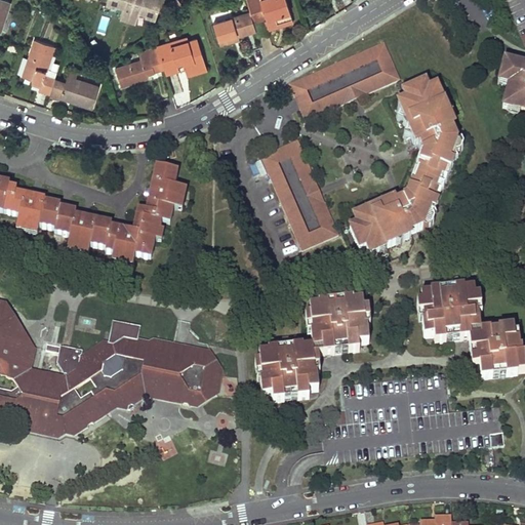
[(10,0),(7,0),(0,0),(0,17),(3,19),(10,0)]
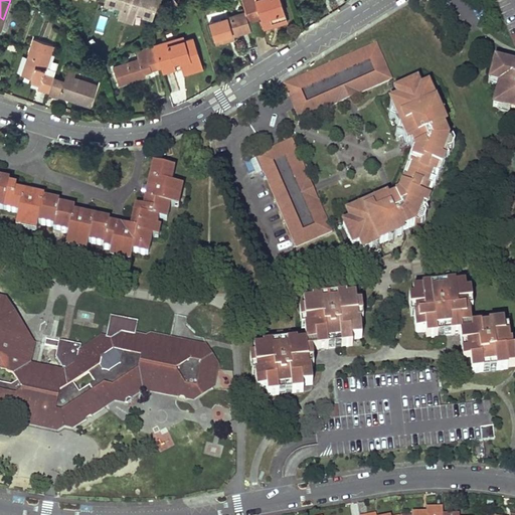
[(104,0),(104,2),(121,6),(118,17),(133,21),(136,12),(153,18),(159,0),(104,0)]
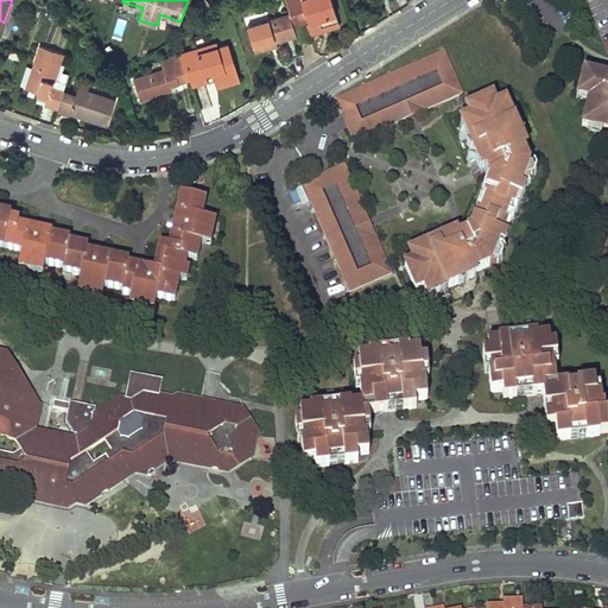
[(285,0),(290,13),(295,29),(306,24),(310,35),(322,32),(321,27),(339,21),(331,0),(285,0)]
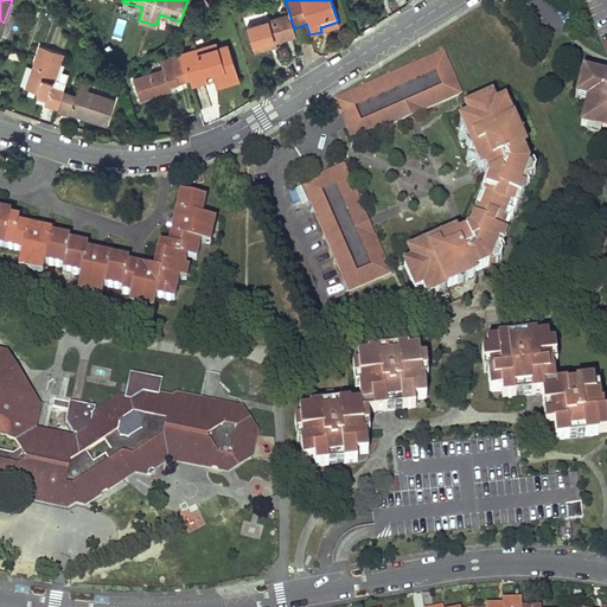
[(289,13),(247,26),(254,45),(275,38),(276,42),(296,34),(294,29),(289,13)]
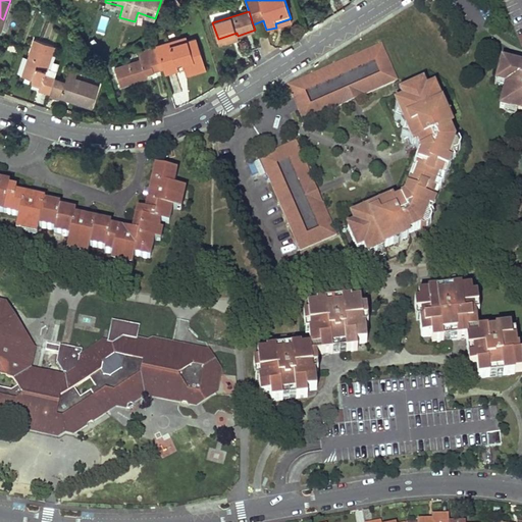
[(275,23),(276,28),(292,22),(291,18),(275,23)]
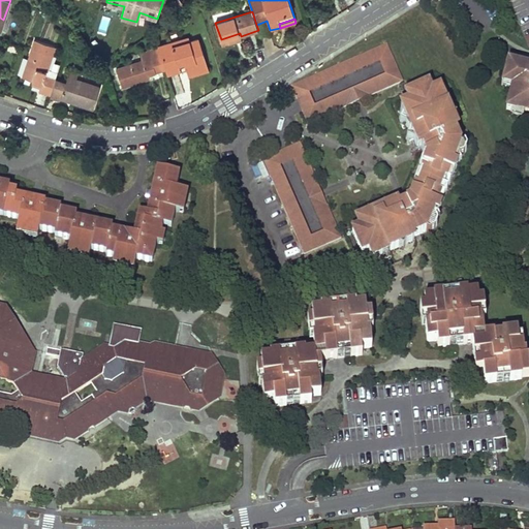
[(240,33),(221,39),(223,45),(235,42),(242,40),(241,36),(240,33)]
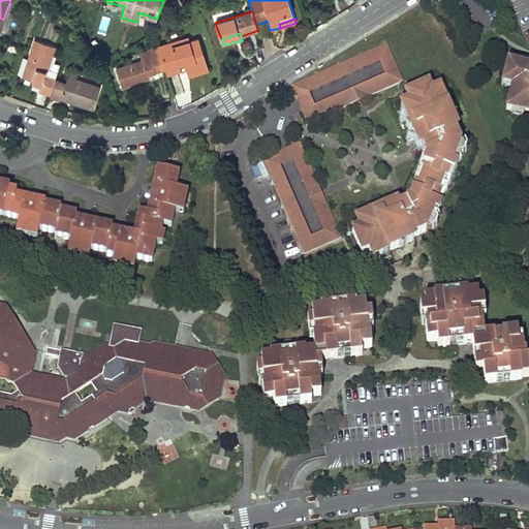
[(188,36),(172,41),(174,45),(190,40),(188,36)]
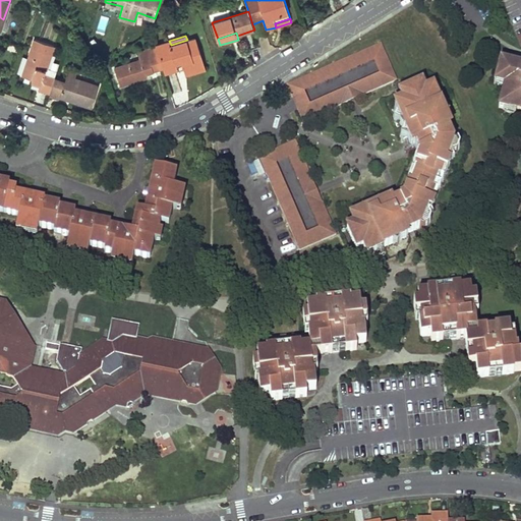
[(205,67),(195,38),(187,40),(171,45),(169,41),(156,44),(157,46),(163,66),(164,68),(183,62),(186,73),(194,71),(205,67)]
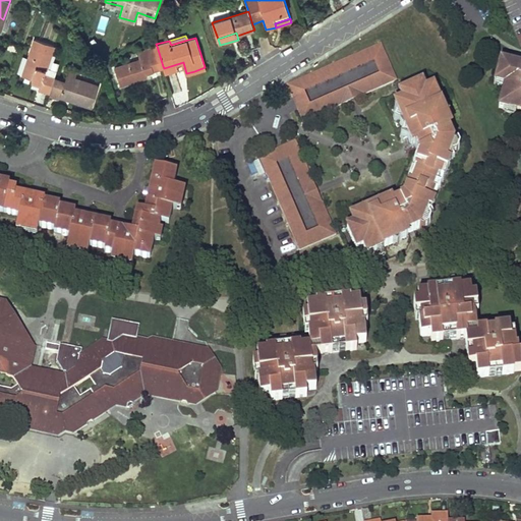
[(54,45),(35,39),(22,74),(41,81),(39,89),(50,92),(55,76),(45,73),(54,45)]
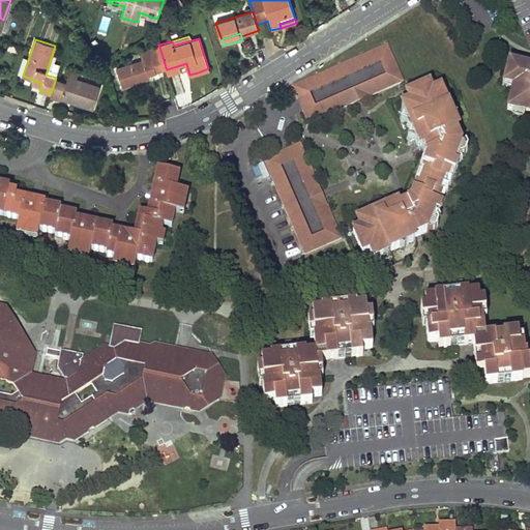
[(359,99),(403,81),(387,43),(293,85),(301,105),(308,122),(359,99)]
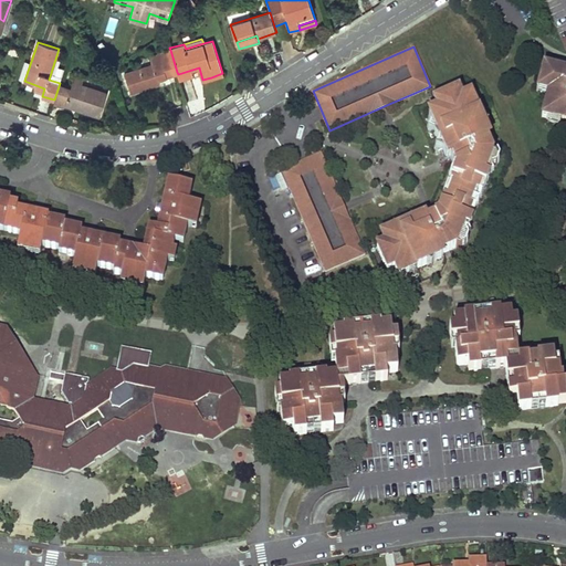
[(153,64),(126,73),(132,93),(154,85),(160,82),(159,79),(177,72),(170,50),(150,56),(153,64)]
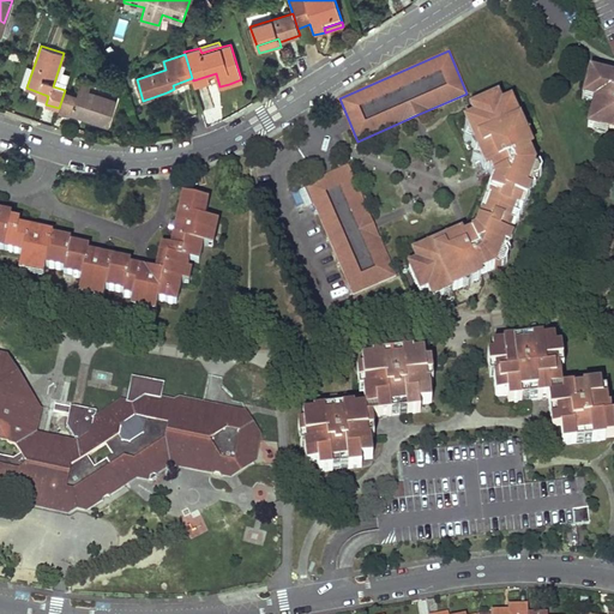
[(600,78),(587,74),(582,91),(595,95),(593,101),(585,126),(593,128),(601,124),(607,126),(613,127),(613,77),(601,73),(600,78)]
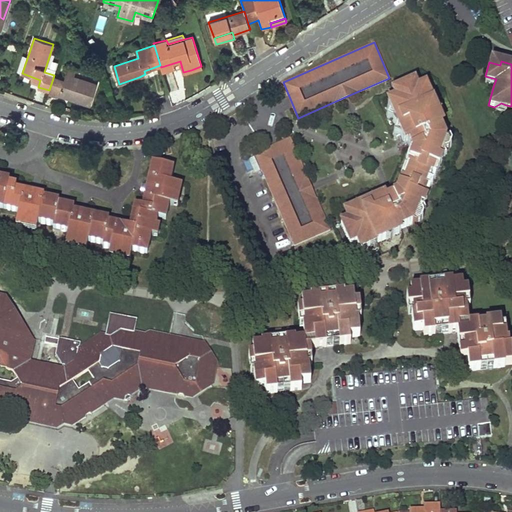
[(63,79),(54,75),(49,90),(78,100),(91,105),(98,84),(74,75),(65,73),(63,79)]
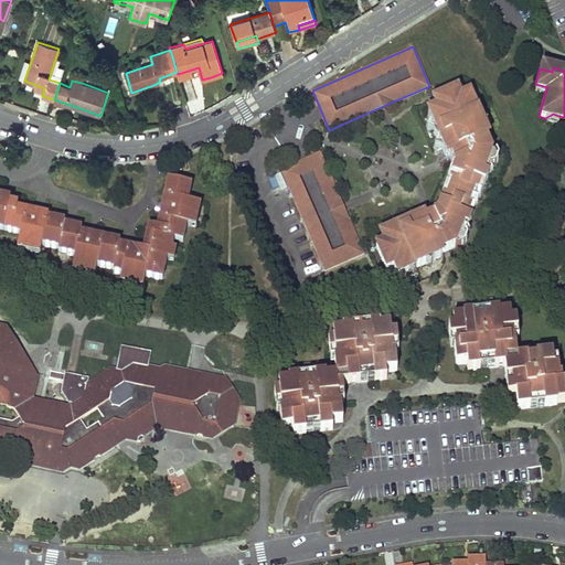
[(465,91),(459,93),(457,86),(433,97),(436,104),(432,106),(429,112),(432,118),(437,120),(439,125),(436,127),(439,136),(444,135),(446,139),(444,144),(445,146),(447,151),(451,152),(454,157),(455,159),(457,164),(450,179),(454,180),(450,189),(471,196),(473,190),(477,190),(481,181),(486,182),(489,173),(484,171),(488,164),(491,166),(496,163),(498,157),(496,151),(491,150),(489,144),(486,138),(487,132),(484,126),(479,124),(478,119),(481,118),(477,109),(473,110),(471,105),(473,100),(470,93),(465,91)]
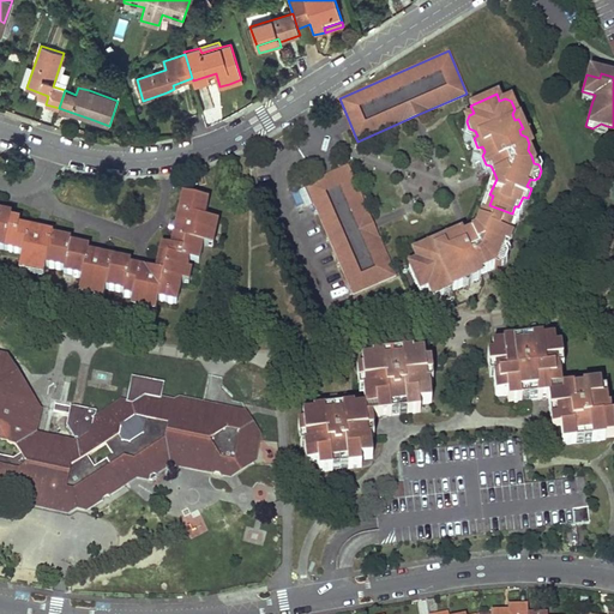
[(373,221),(348,164),(327,174),(306,184),(354,293),(397,274),(373,221)]
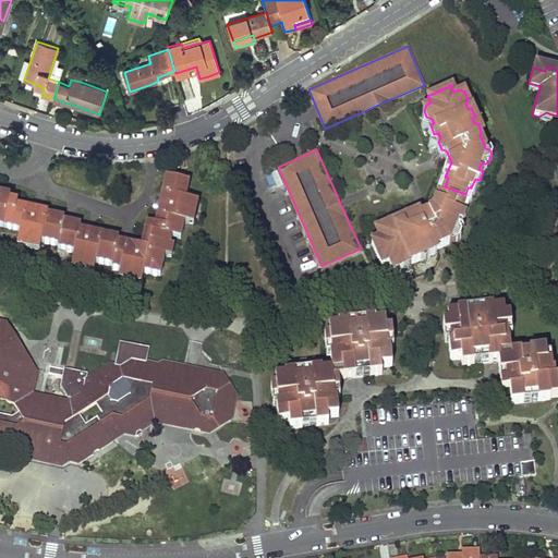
[(220,164),(208,164),(208,174),(220,176),(220,164)]
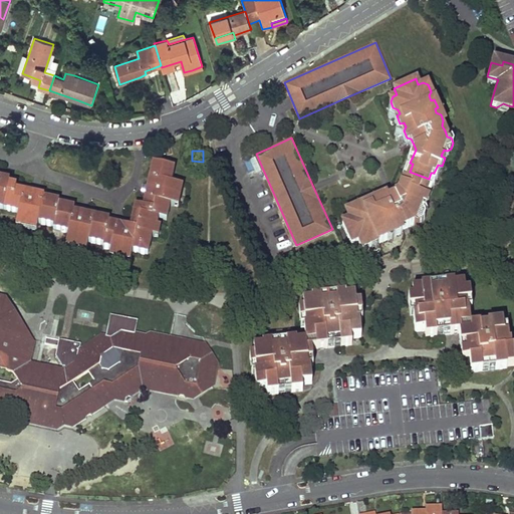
[(155,238),(158,226),(160,220),(167,220),(171,206),(175,206),(180,186),(173,184),(176,169),(154,164),(149,186),(147,193),(146,198),(143,207),(136,206),(132,221),(131,228),(124,226),(110,223),(110,220),(88,216),(81,214),(75,213),(75,208),(63,204),(60,204),(60,201),(46,198),(46,196),(38,194),(31,193),(17,189),(18,185),(10,183),(10,180),(1,178),(0,177),(0,209),(19,215),(17,223),(38,228),(39,224),(54,227),(54,230),(57,231),(69,235),(67,243),(87,248),(89,242),(104,246),(104,249),(111,250),(111,253),(132,259),(134,252),(148,255),(153,237),(155,238)]
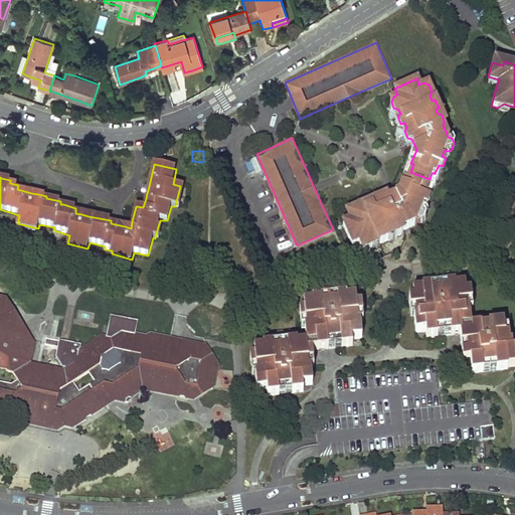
[(430,179),(410,172),(404,189),(384,197),(377,200),(352,210),(355,219),(348,222),(358,248),(367,244),(369,250),(425,226),(440,183),(430,179)]
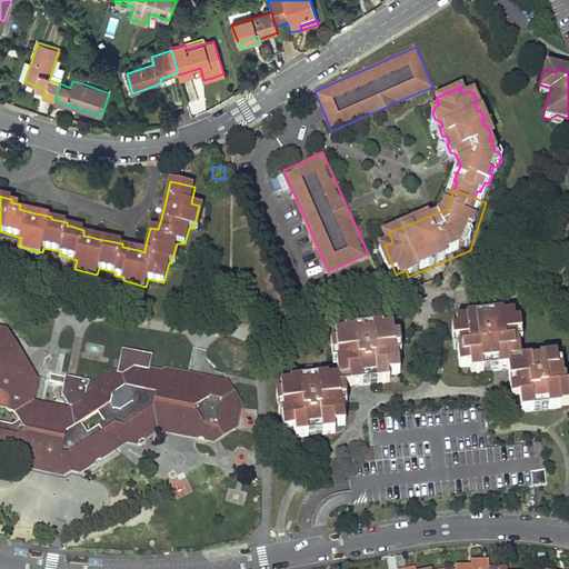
[(203,207),(199,206),(193,228),(198,229),(203,207)]
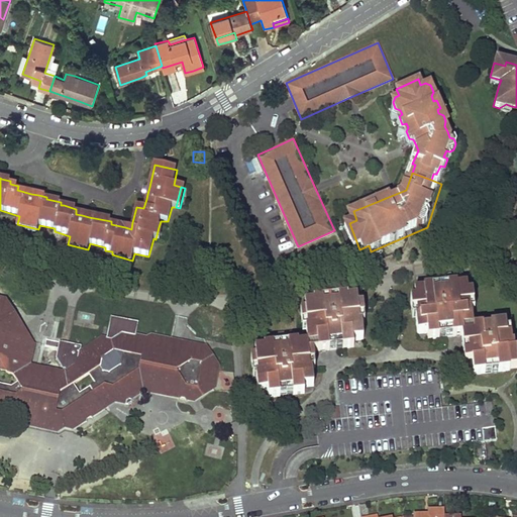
[(38,229),(17,224),(16,228),(37,233),(38,229)]
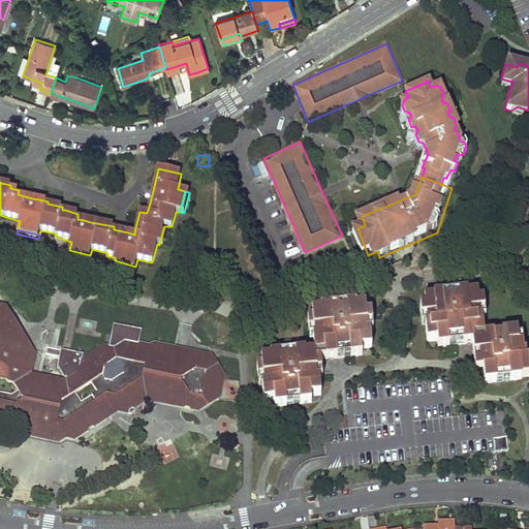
[(69,250),(68,254),(89,259),(90,255),(69,250)]
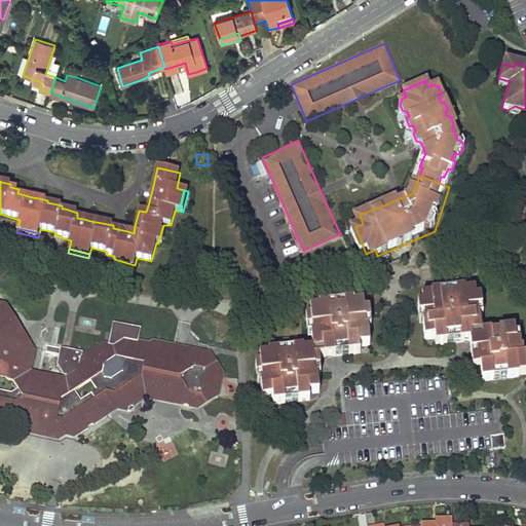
[(114,259),(113,263),(134,268),(135,265),(114,259)]
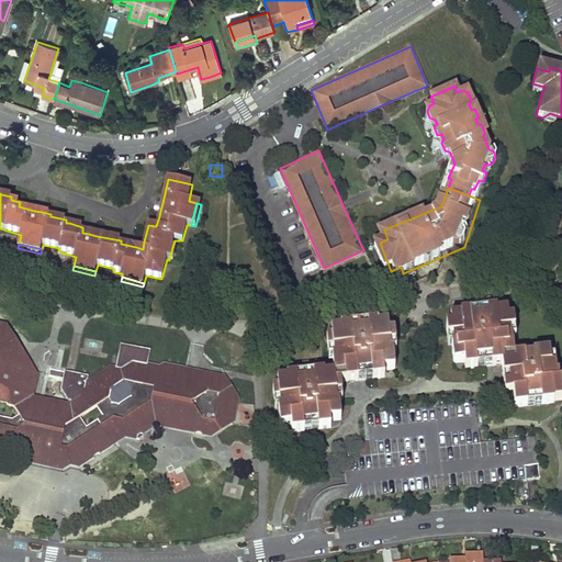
[(505,356),(515,355),(513,337),(510,337),(509,330),(514,330),(513,318),(508,318),(507,311),(496,312),(496,308),(487,310),(487,315),(471,317),(471,312),(461,313),(461,315),(451,316),(452,325),(447,325),(448,337),(453,337),(453,344),(452,344),(454,361),(464,360),(465,368),(478,367),(476,360),(483,359),(484,366),(502,363),(506,363),(505,356)]
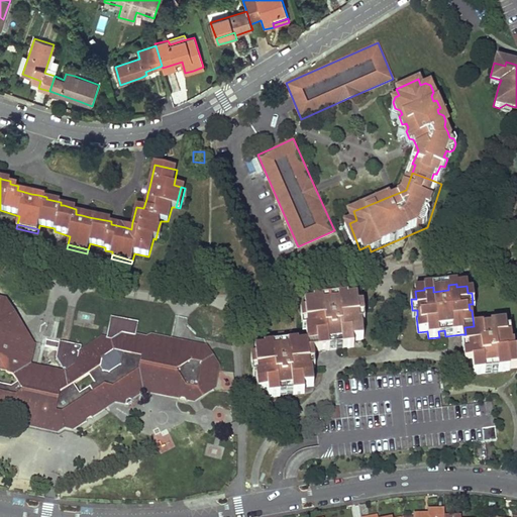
[(308,352),(313,351),(336,349),(335,342),(342,341),(342,348),(353,347),(352,340),(364,339),(362,322),(359,323),(359,316),(364,316),(363,305),(357,305),(357,298),(347,299),(347,297),(338,298),(339,302),(324,304),(323,299),(314,300),(314,303),(305,304),(306,311),(300,312),(302,323),(306,322),(307,329),(306,329),(307,343),(308,352)]
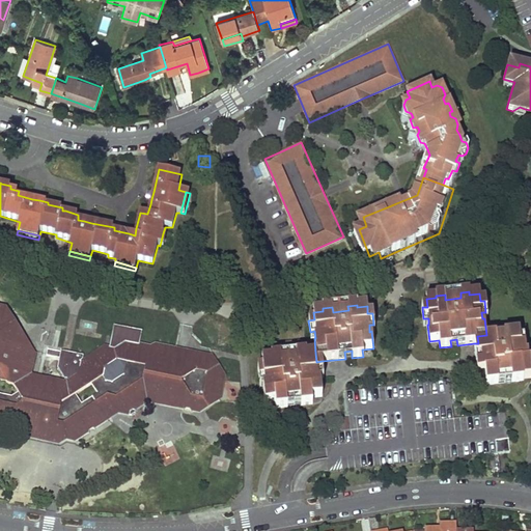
[(0,426),(20,431),(23,437),(59,445),(66,441),(75,443),(88,435),(88,432),(92,430),(94,430),(109,420),(118,415),(129,416),(130,413),(133,411),(137,413),(141,411),(140,408),(147,403),(184,411),(186,410),(190,410),(191,412),(199,414),(221,401),(242,402),(241,384),(226,382),(227,378),(213,356),(191,351),(156,343),(150,346),(140,344),(143,333),(114,327),(110,347),(104,345),(83,361),(84,357),(61,352),(61,353),(49,351),(47,357),(60,359),(58,369),(65,383),(31,376),(30,370),(34,354),(23,336),(5,309),(0,307),(0,426)]
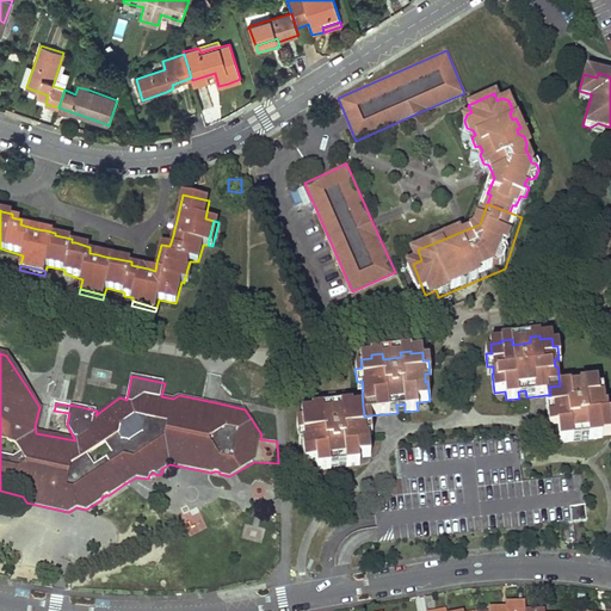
[(550,395),(545,395),(549,427),(559,426),(560,442),(574,440),(574,434),(588,433),(588,439),(603,438),(602,436),(610,434),(610,426),(610,415),(608,415),(606,406),(605,406),(604,397),(599,397),(598,390),(598,382),(580,384),(580,386),(571,387),(571,384),(560,386),(549,387),(550,395)]
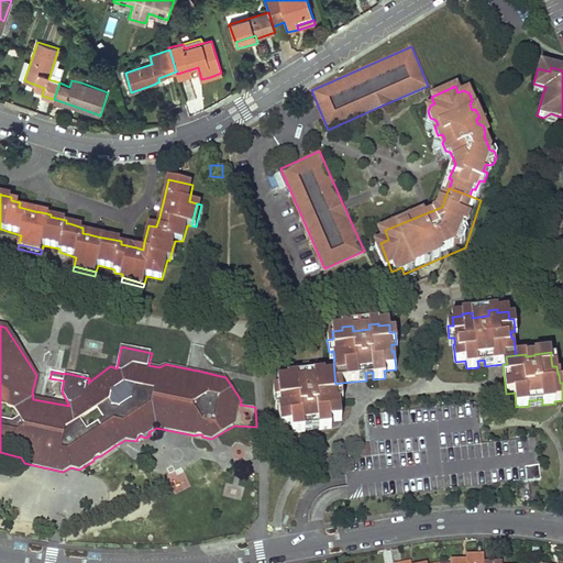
[(335,384),(334,374),(326,375),(326,373),(315,374),(315,379),(299,382),(298,376),(288,377),(288,379),(278,381),(278,389),(273,389),(275,401),(279,401),(280,408),(279,408),(280,427),(291,426),(293,432),(305,431),(305,423),(318,422),(319,429),(331,428),(330,420),(341,419),(340,403),(343,401),(341,383),(335,384)]
